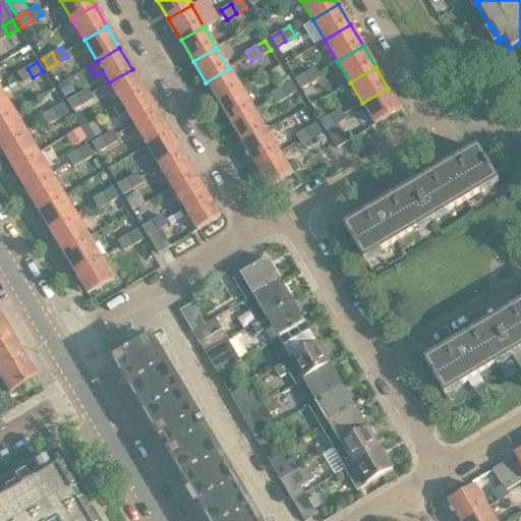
[(23,82),(33,77),(27,68),(18,73),(23,82)]
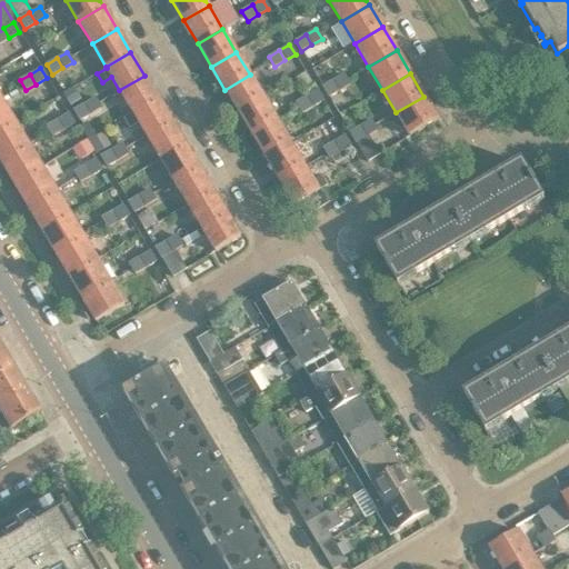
[(225,90),(239,112),(263,98),(250,75),(225,90)]
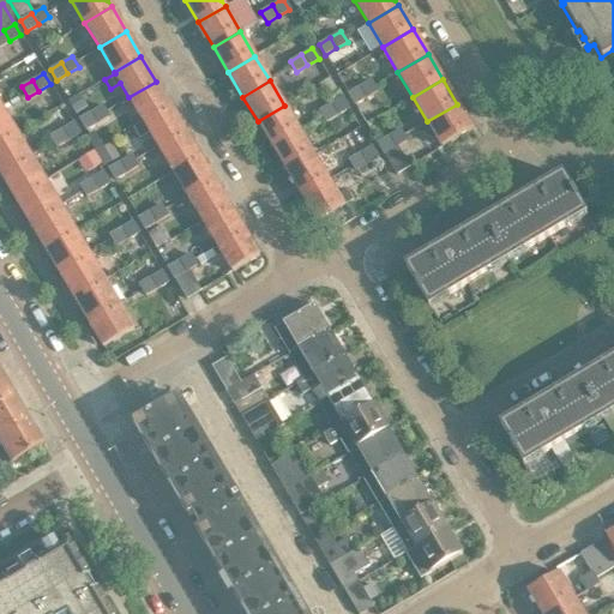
[(366,98),(377,91),(371,80),(359,88),(366,98)]
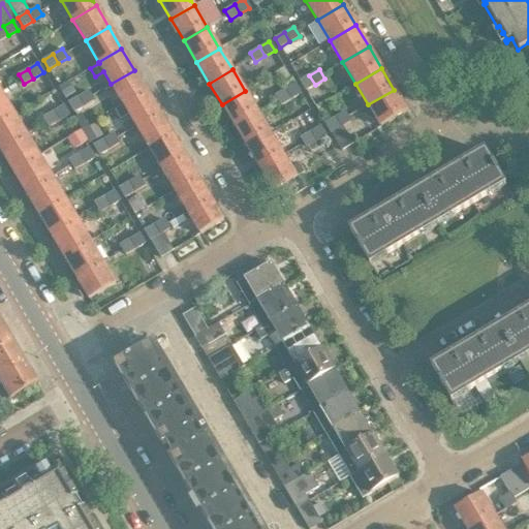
[(111,84),(123,105),(147,91),(134,70),(111,84)]
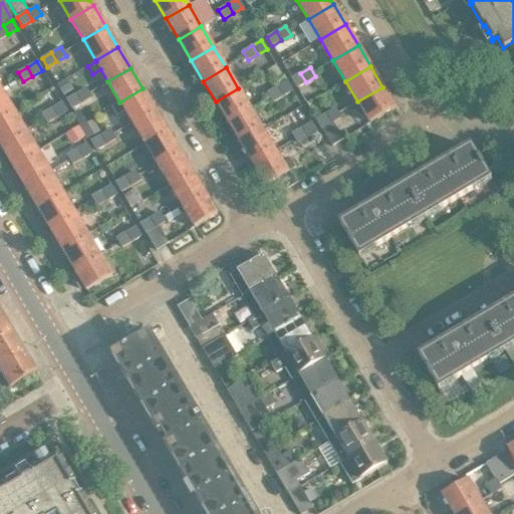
[(296,87),(306,82),(300,73),(291,78),(296,87)]
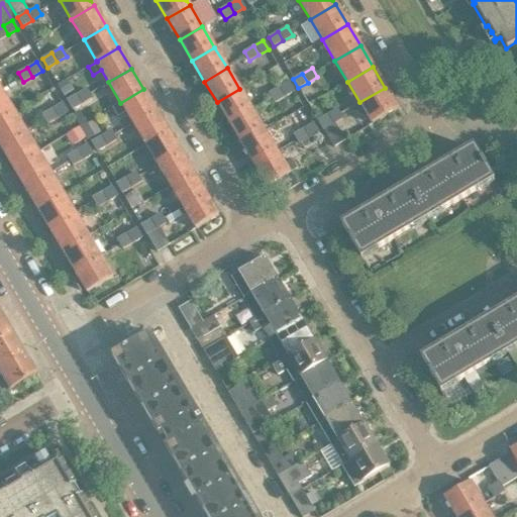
[(284,97),(293,91),(288,82),(279,88),(284,97)]
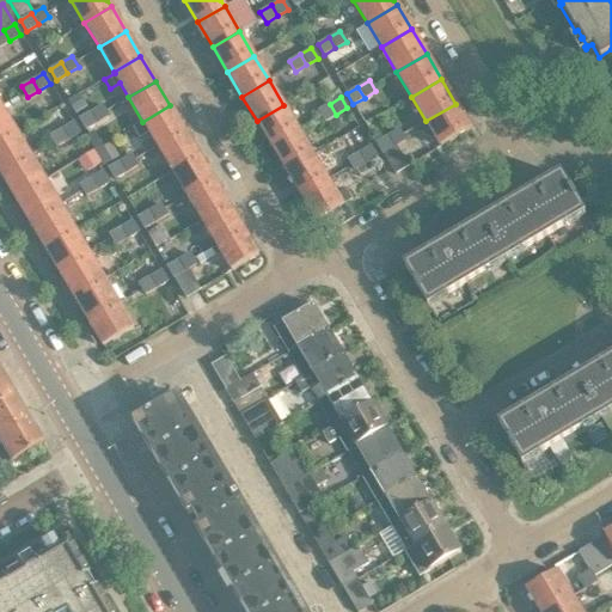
[(325,121),(336,115),(330,104),(318,110),(325,121)]
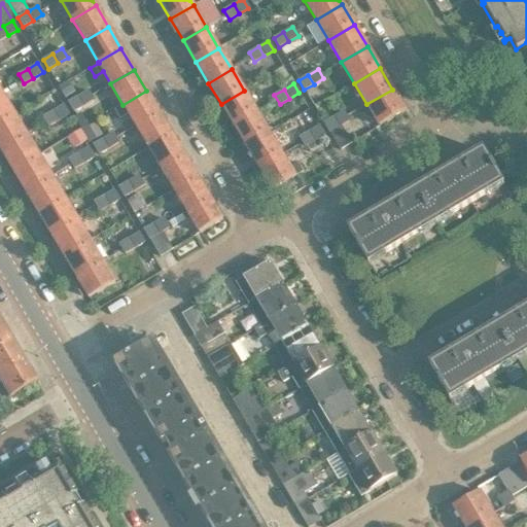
[(406,110),(392,90),(366,104),(379,126),(406,110)]
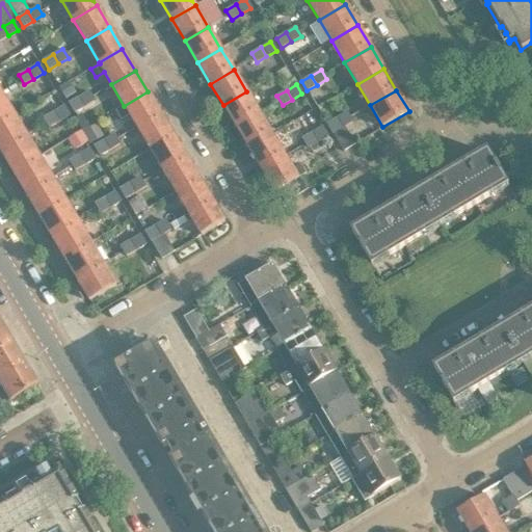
[(0,91),(0,121),(14,113),(0,91)]
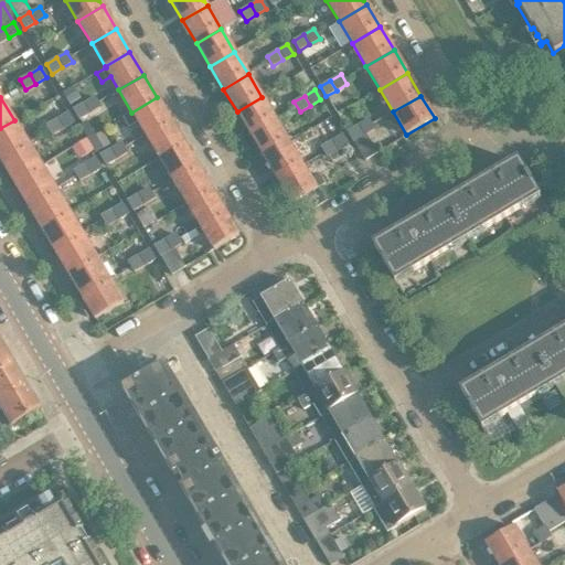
[(89,114),(100,107),(94,97),(84,104),(89,114)]
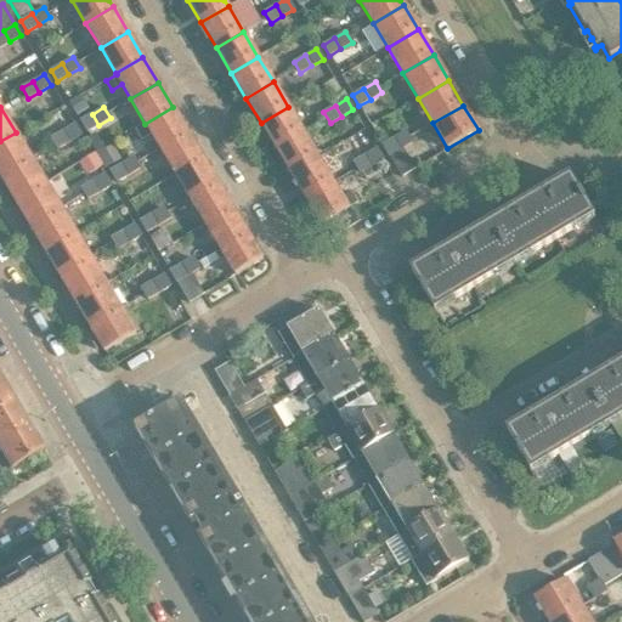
[(160,148),(187,133),(173,107),(145,124),(135,130),(140,140),(151,134),(160,148)]
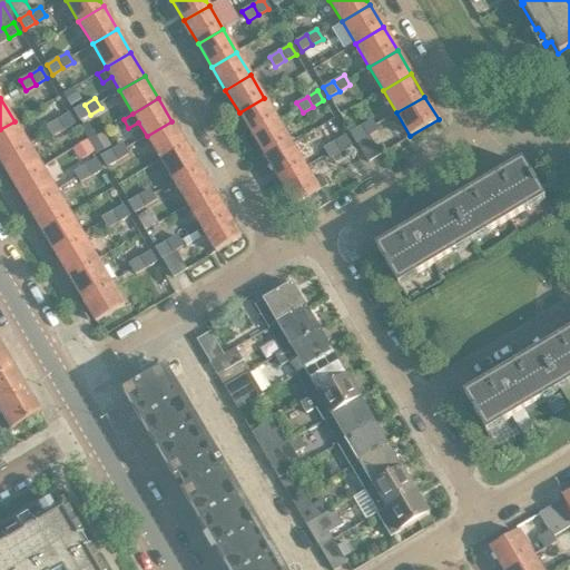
[(239,112),(253,136),(277,121),(264,98),(239,112)]
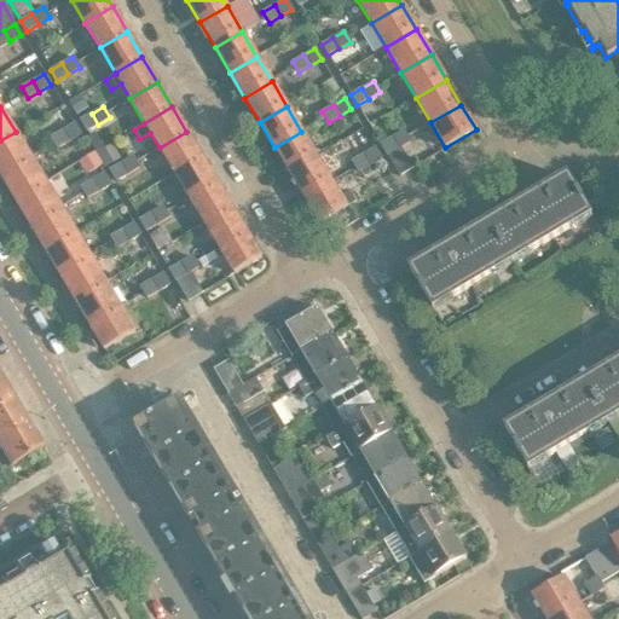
[(87,131),(98,125),(92,114),(80,120),(87,131)]
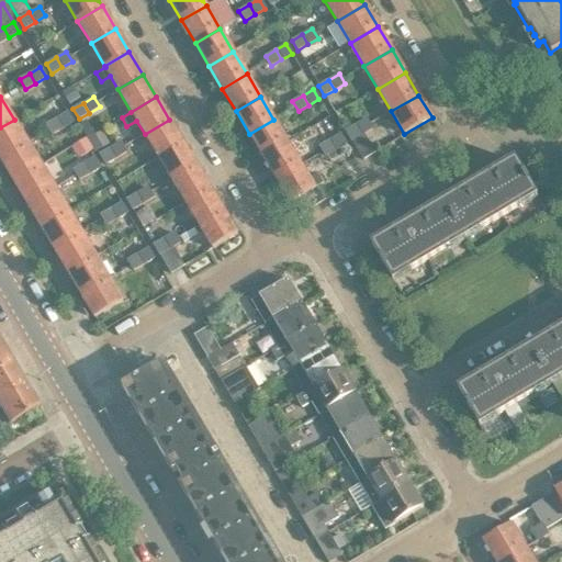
[(63,128),(74,122),(67,112),(57,119),(63,128)]
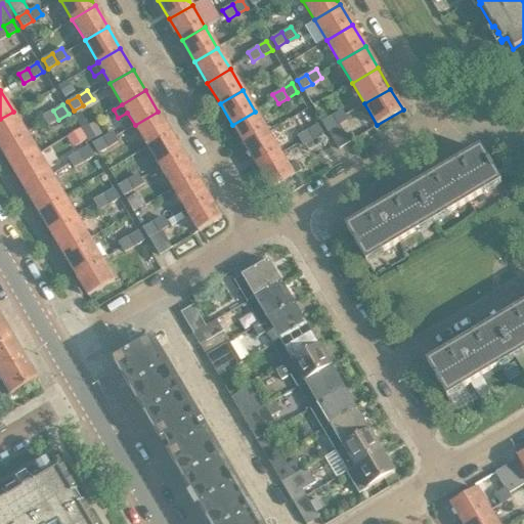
[(49,125),(58,120),(53,111),(43,116),(49,125)]
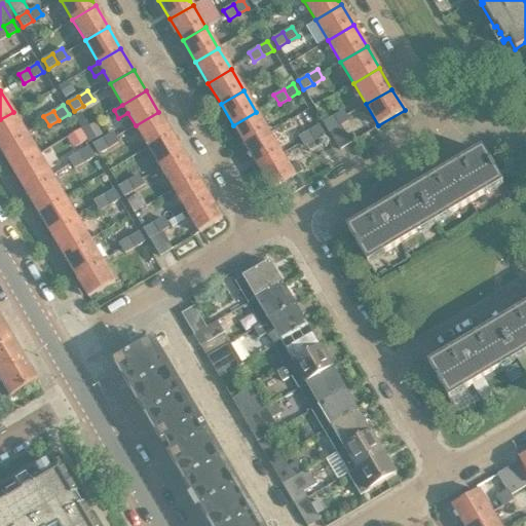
[(338,126),(340,125),(347,120),(342,111),(333,117),(338,126)]
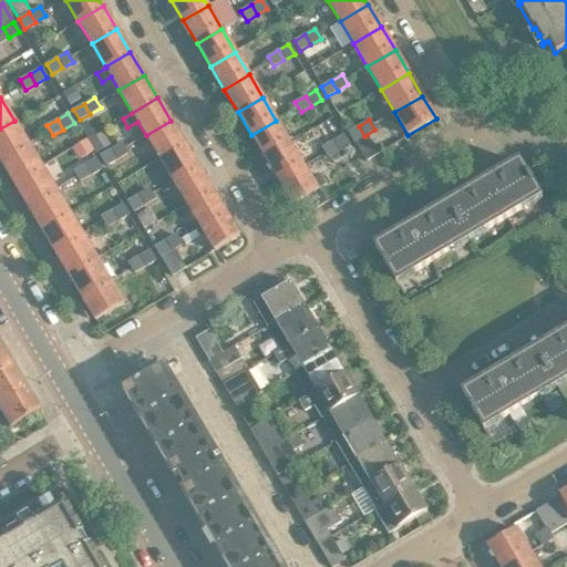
[(0,129),(0,160),(28,143),(14,121),(0,129)]
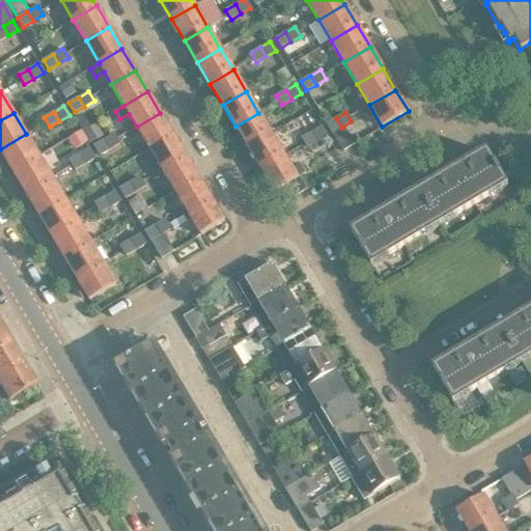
[(173,135),(160,113),(137,127),(149,148),(173,135)]
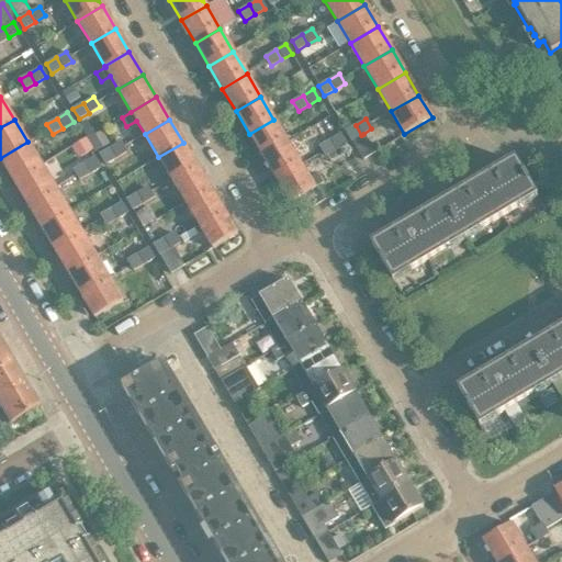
[(249,134),(262,157),(288,142),(273,120),(249,134)]
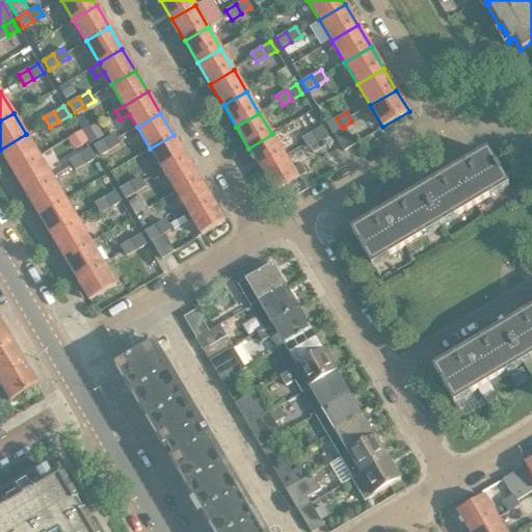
[(327,124),(333,133),(342,128),(337,118),(327,124)]
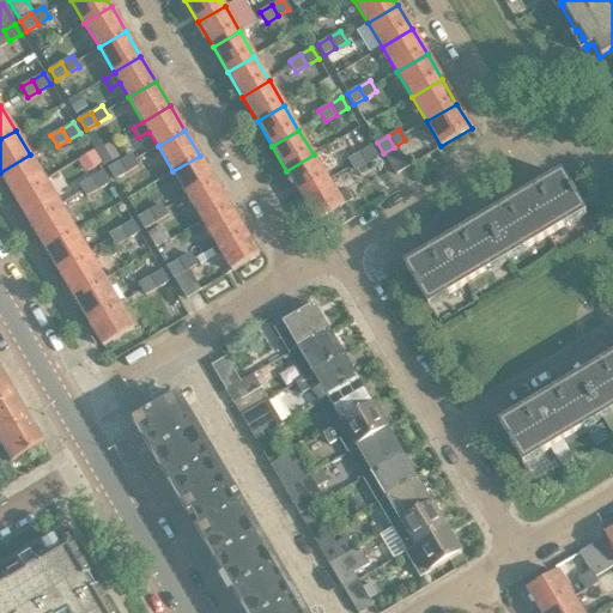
[(365,164),(377,157),(370,146),(359,153),(365,164)]
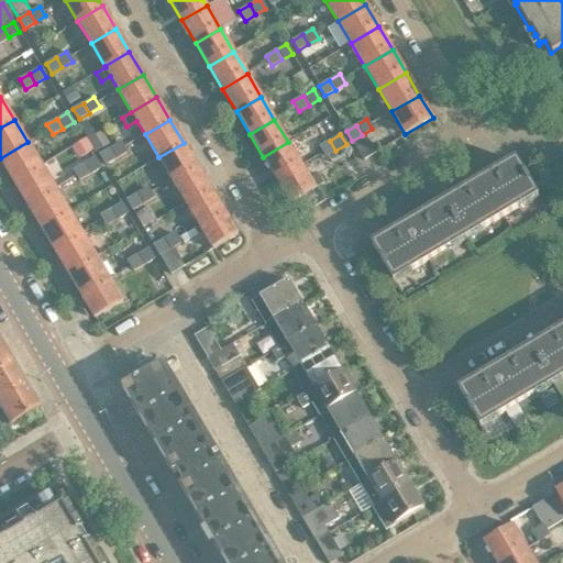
[(363,159),(375,153),(364,134),(362,135),(352,141),(363,159)]
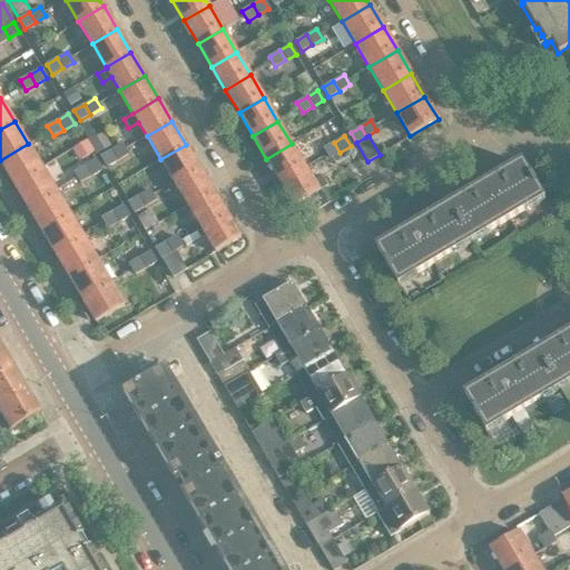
[(330,158),(340,153),(334,143),(324,148),(330,158)]
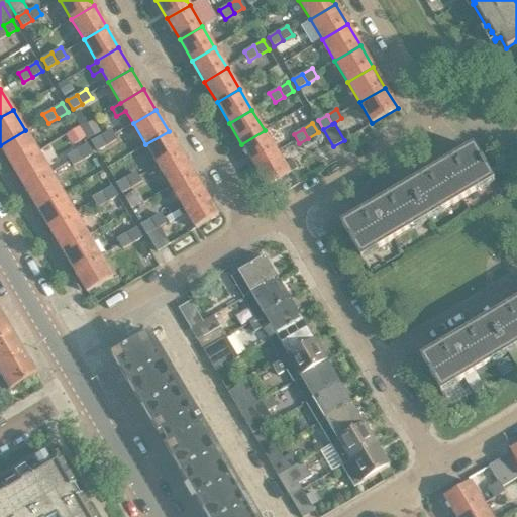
[(0,145),(12,167),(37,151),(25,130),(0,145)]
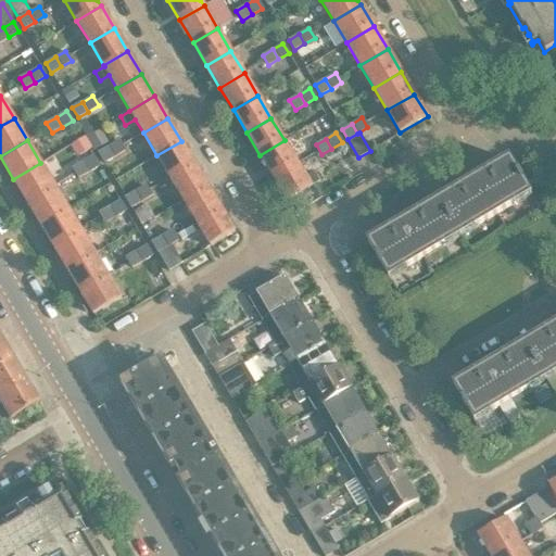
[(114,156),(124,150),(118,140),(109,147),(114,156)]
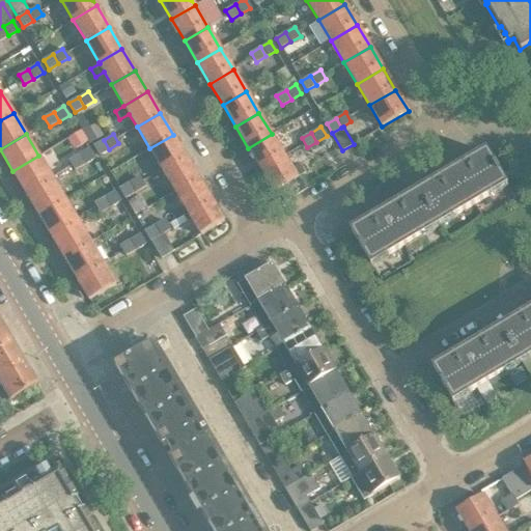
[(284,156),(272,134),(248,148),(260,170),(284,156)]
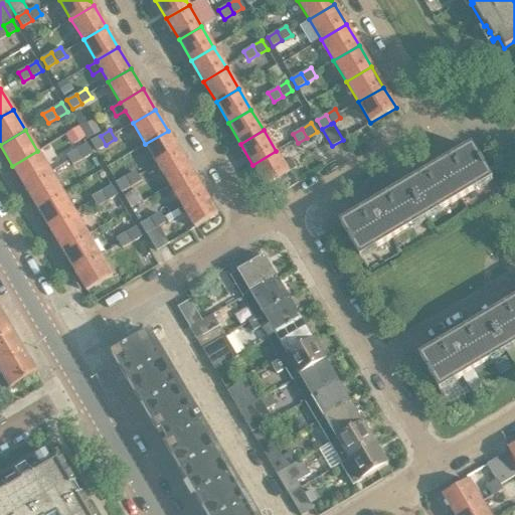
[(145,144),(157,165),(180,151),(168,131),(145,144)]
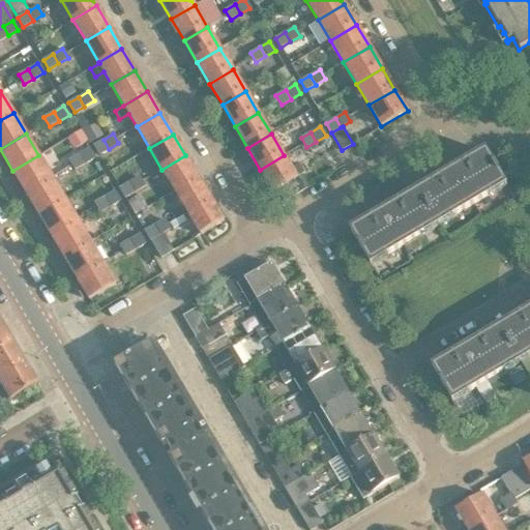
[(99,154),(109,149),(104,140),(93,145),(99,154)]
